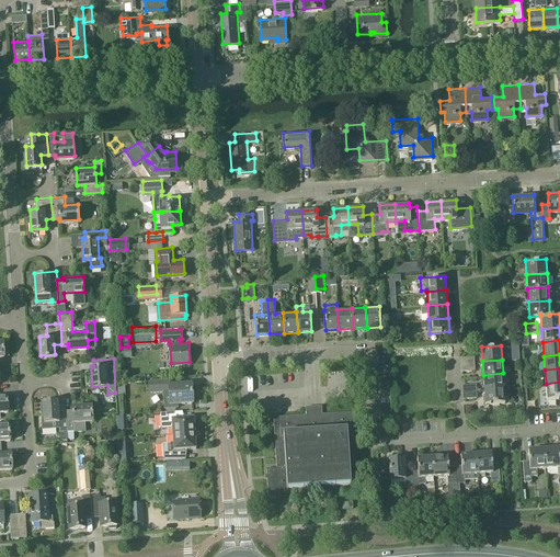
[(483,388),(504,387),(503,373),(483,375),(483,388)]
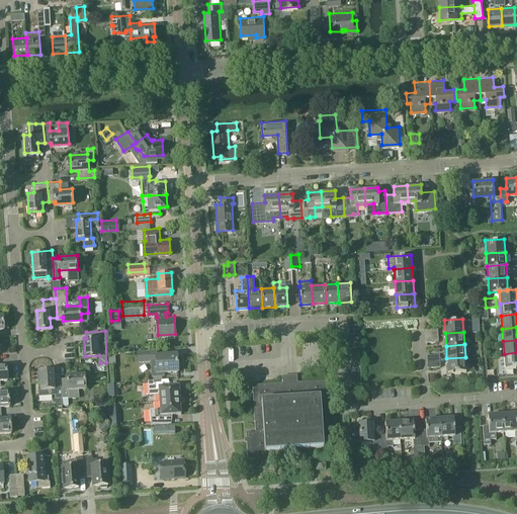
[(158,347),(138,350),(139,361),(152,360),(153,373),(165,372),(165,370),(178,369),(177,352),(158,353),(158,347)]
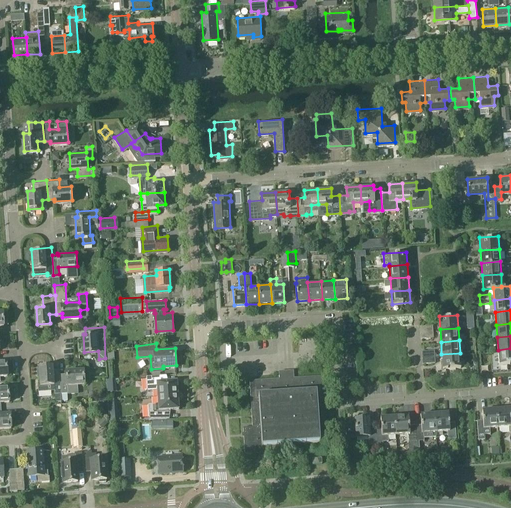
[(510,348),(498,350),(499,363),(510,361),(510,348)]
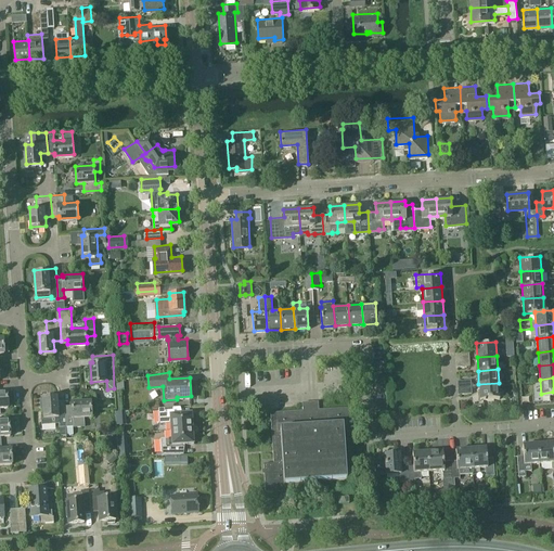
[(499,383),(478,384),(479,398),(500,397),(499,383)]
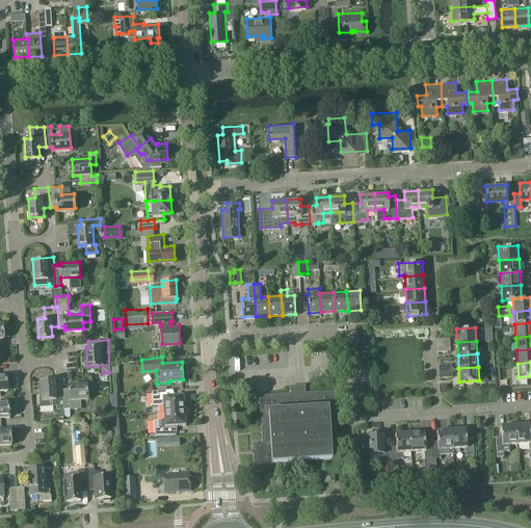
[(0,388),(8,388),(7,373),(0,373),(0,388)]
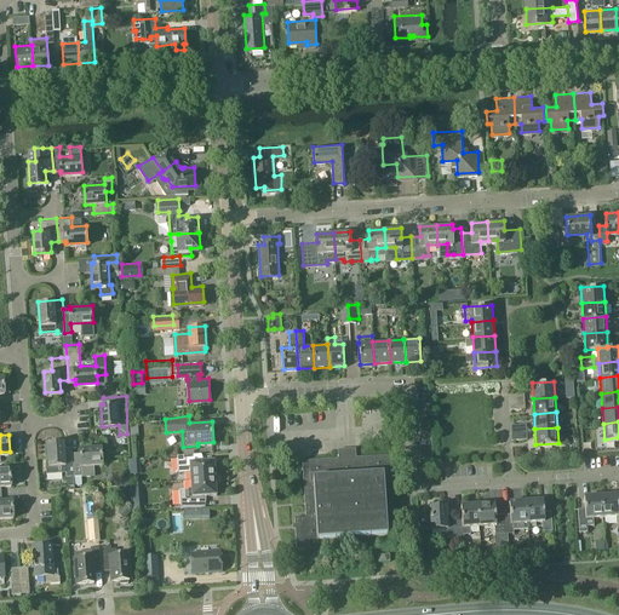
[(75,472),(73,449),(66,450),(64,441),(47,441),(47,443),(45,443),(46,452),(49,452),(50,470),(68,469),(69,473),(75,472)]
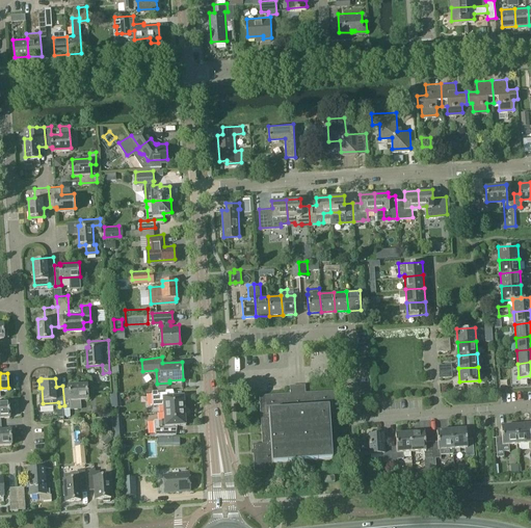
[(62,386),(64,405),(83,404),(82,397),(88,397),(87,383),(69,384),(69,386),(62,386)]
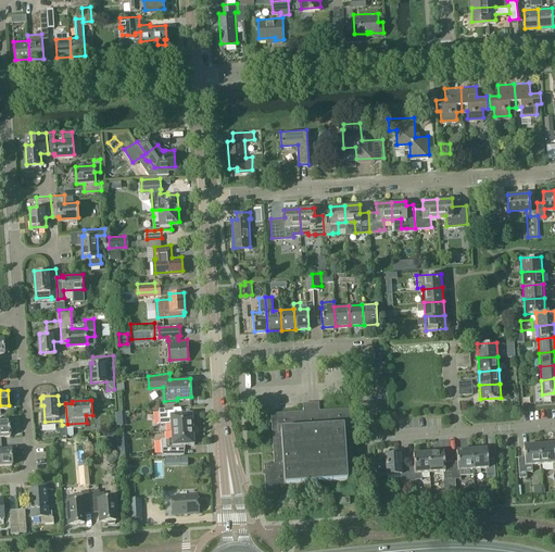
[(319,409),(319,404),(311,404),(311,405),(303,405),(304,410),(272,412),(274,462),(264,462),(266,491),(286,490),(286,483),(349,478),(349,468),(357,468),(352,406),(319,409)]
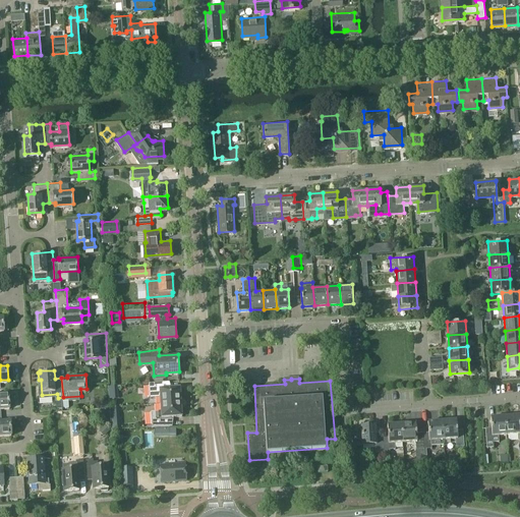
[(161,401),(181,400),(180,386),(169,387),(168,380),(150,381),(151,395),(161,394),(161,401)]
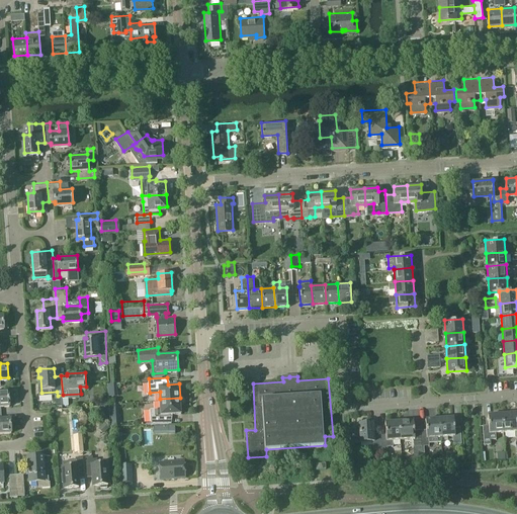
[(0,410),(2,411),(2,405),(10,404),(9,390),(0,390),(0,410)]
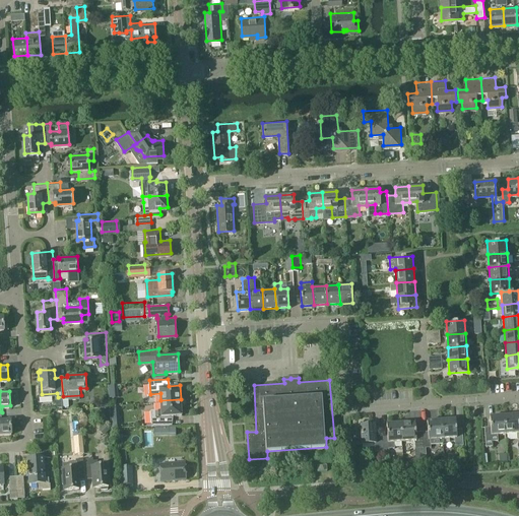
[(181,399),(160,400),(161,407),(150,408),(151,424),(171,423),(170,414),(182,413),(181,399)]
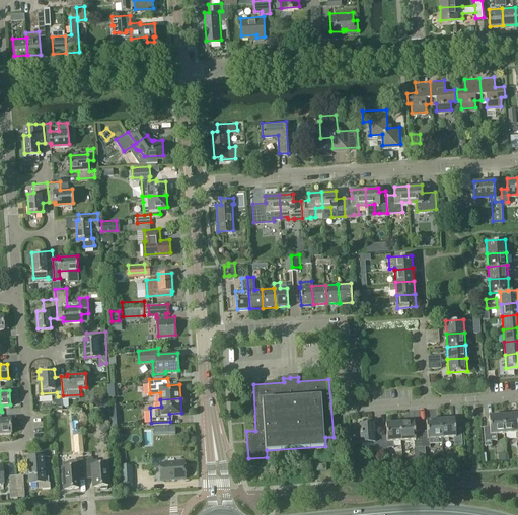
[(119,402),(109,403),(112,425),(120,424),(119,402)]
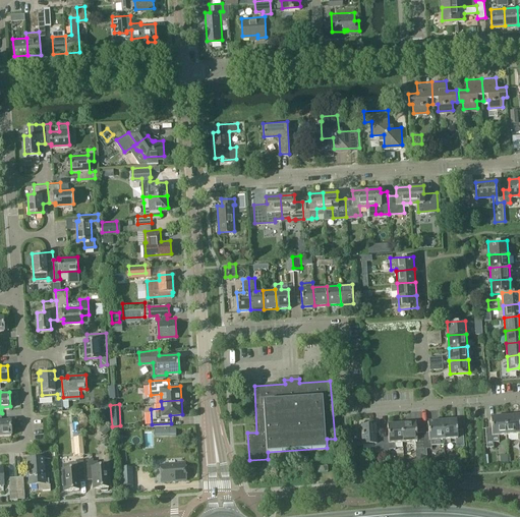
[(2,413),(0,412),(0,433),(11,433),(10,418),(3,419),(2,413)]
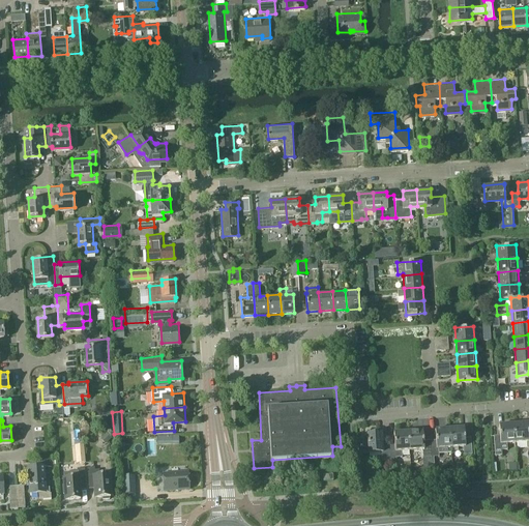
[(528,420),(513,421),(516,440),(527,439),(528,447),(528,420)]
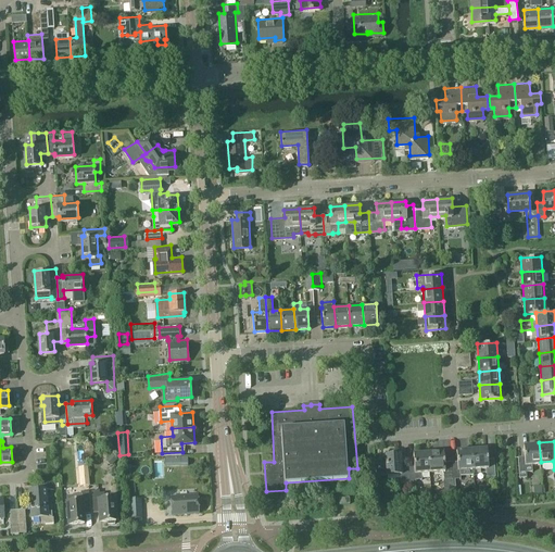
[(84,442),(75,442),(75,451),(84,451),(84,442)]
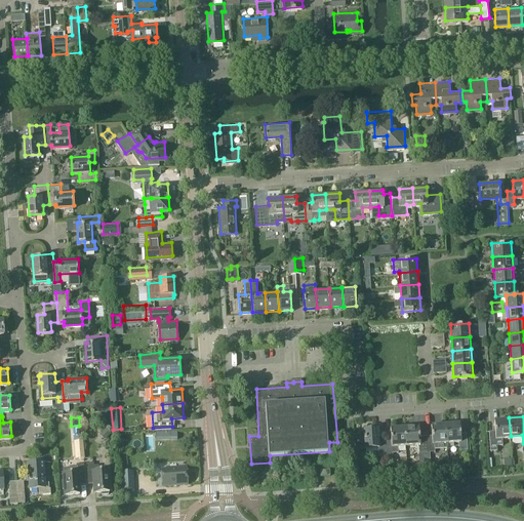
[(495,429),(490,430),(491,445),(491,448),(497,447),(497,442),(504,442),(502,437),(511,436),(509,417),(494,418),(495,429)]
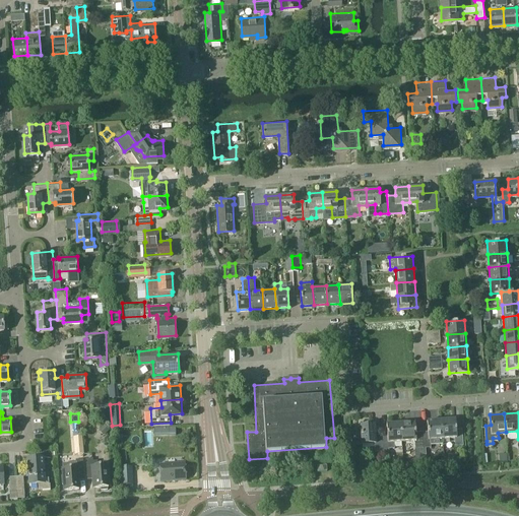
[(442,418),(443,437),(457,436),(457,443),(463,442),(462,427),(456,427),(456,417),(442,418)]
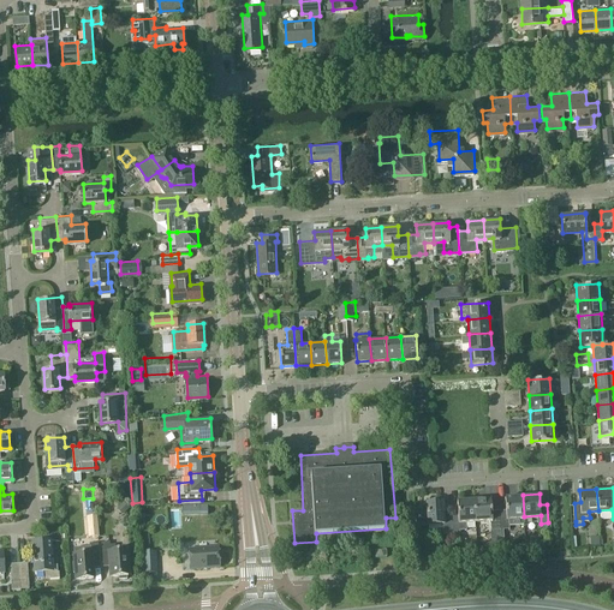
[(510,518),(524,516),(523,495),(506,496),(506,507),(499,507),(501,526),(504,526),(510,525),(510,518)]
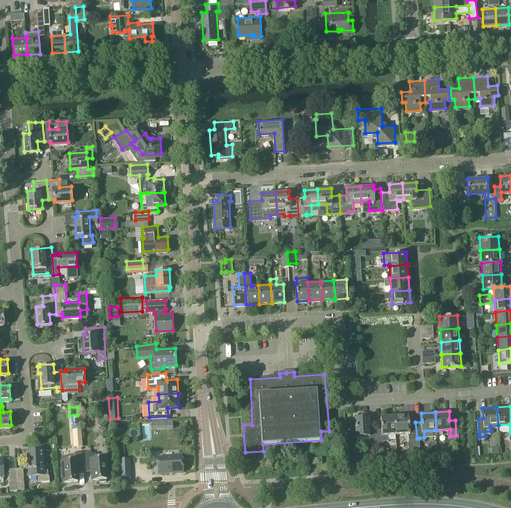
[(417,438),(415,422),(409,423),(409,414),(395,415),(396,433),(410,432),(411,438),(417,438)]
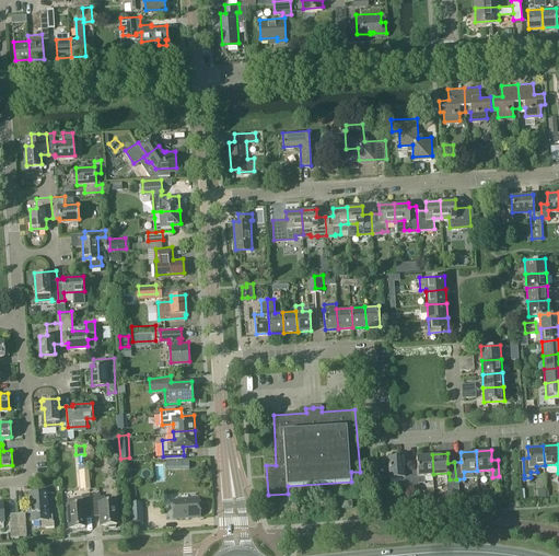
[(419,475),(433,474),(432,454),(417,455),(417,465),(411,465),(412,483),(420,483),(419,475)]
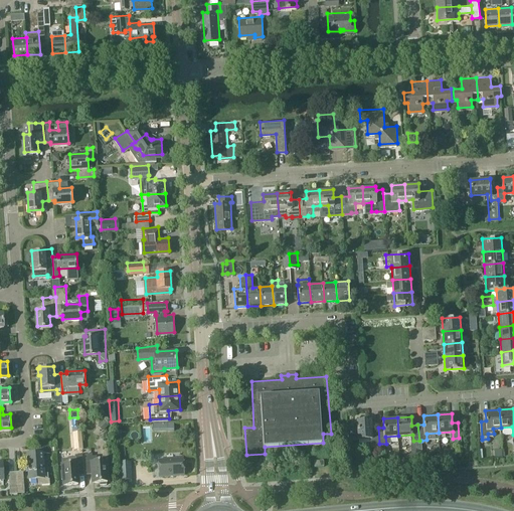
[(352,439),(363,439),(372,438),(372,445),(379,444),(378,428),(371,429),(371,419),(356,420),(357,429),(351,429),(352,439)]
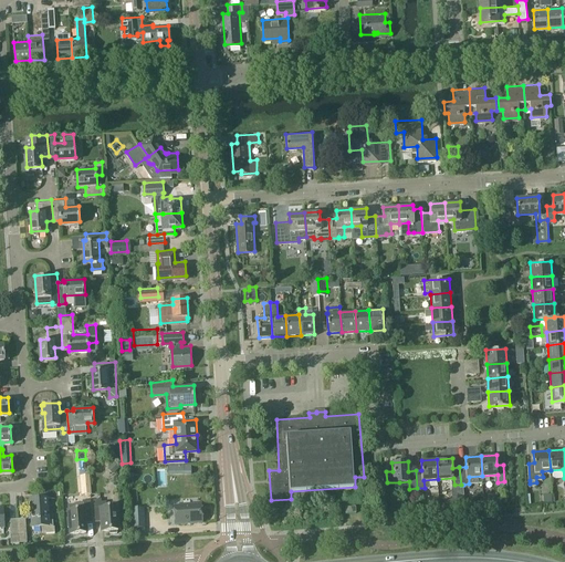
[(173,476),(171,481),(165,481),(165,486),(176,487),(178,477),(173,476)]
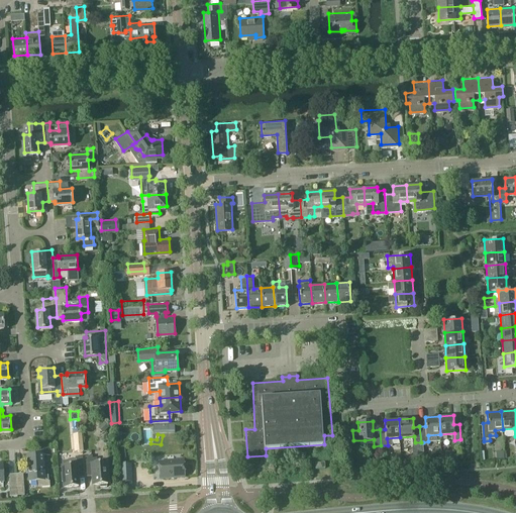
[(44,472),(43,452),(28,453),(30,479),(38,478),(39,484),(50,483),(49,472),(44,472)]
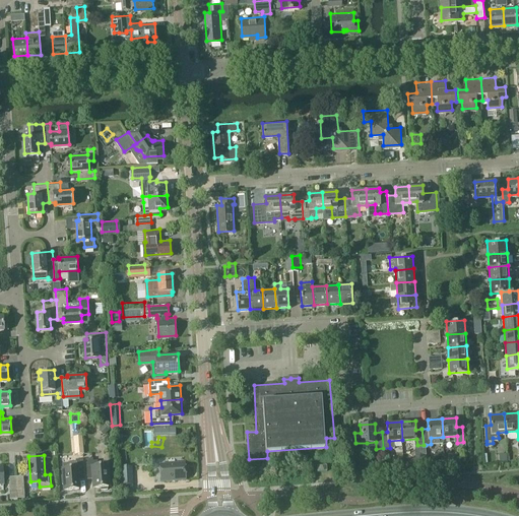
[(93,456),(86,456),(87,476),(93,475),(94,485),(109,485),(108,463),(99,464),(99,458),(93,458),(93,456)]
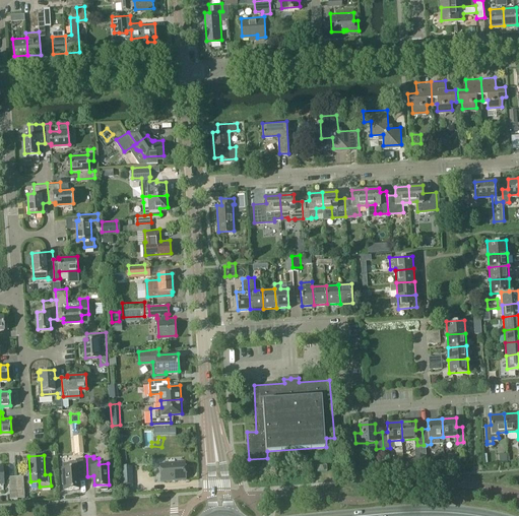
[(66,475),(67,488),(82,487),(81,475),(84,475),(83,457),(76,457),(76,460),(72,460),(72,464),(64,465),(65,476),(66,475)]
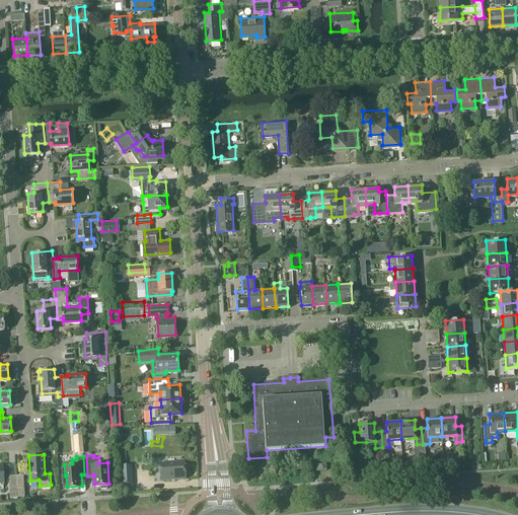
[(187,475),(186,471),(186,458),(160,459),(161,477),(168,476),(187,475)]
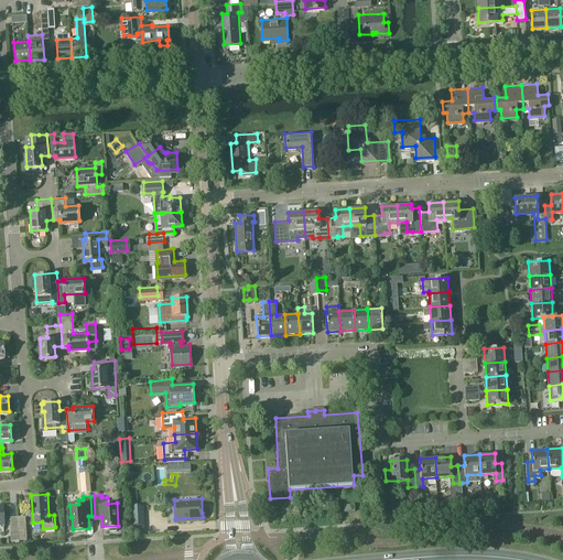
[(144,504),(131,504),(132,525),(145,525),(144,504)]
